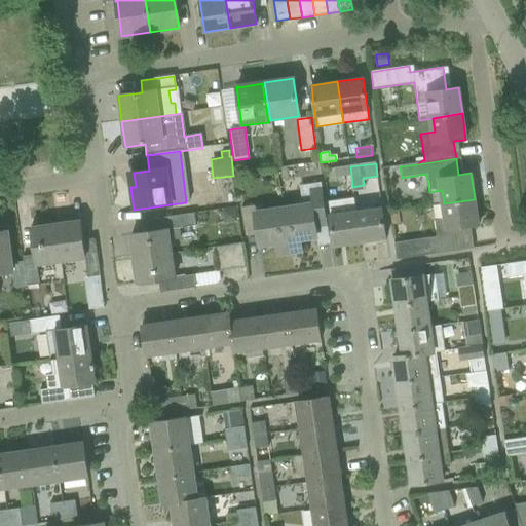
[(351,176),(350,166),(334,170),(335,178),(351,176)]
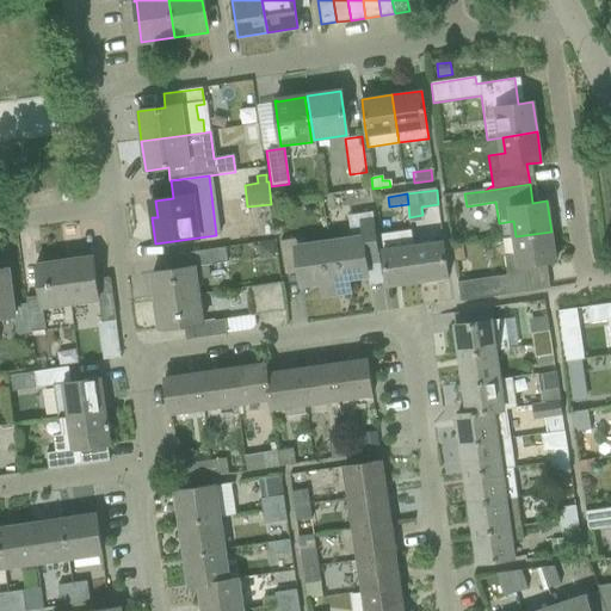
[(350,240),(328,242),(335,294),(350,291),(347,278),(366,275),(365,263),(380,260),(376,236),(372,211),(346,215),(350,240)]
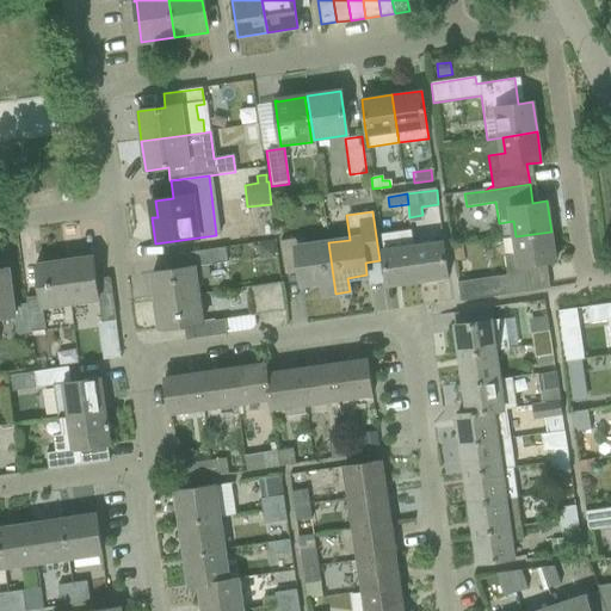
[(409,230),(381,234),(388,287),(419,282),(414,245),(412,245),(409,230)]
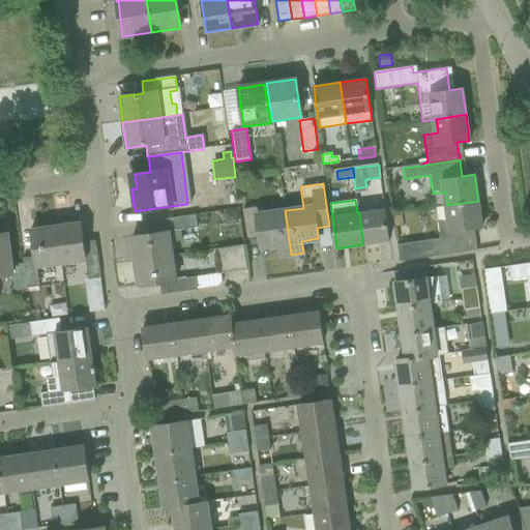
[(439,239),(396,244),(400,261),(472,251),(469,229),(481,227),(478,201),(447,205),(449,221),(437,223),(439,239)]
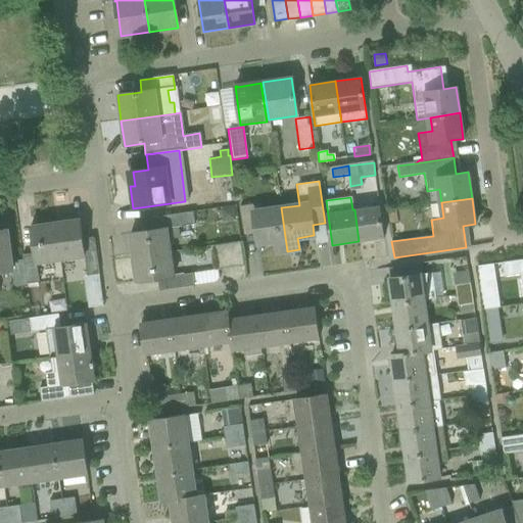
[(252,205),(240,206),(244,234),(255,233),(257,243),(274,241),(276,253),(287,251),(281,207),(253,211),(252,205)]
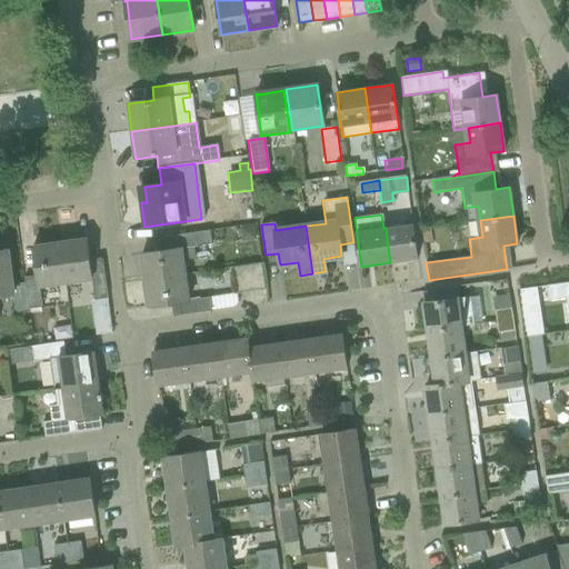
[(412,225),(386,228),(390,262),(417,258),(412,225)]
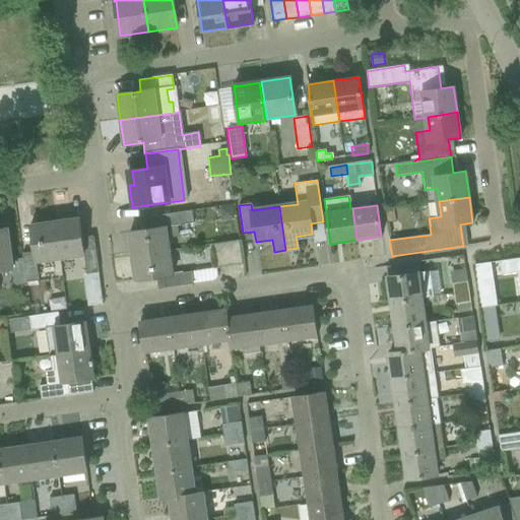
[(132,256),(171,250),(169,238),(179,237),(177,225),(193,223),(191,211),(146,217),(148,230),(129,233),(132,256)]
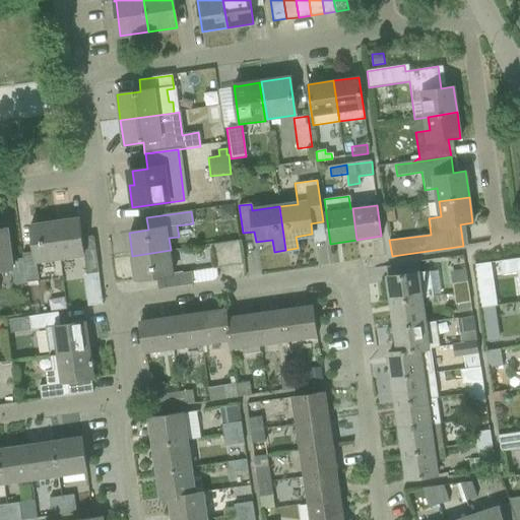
[(78,219),(56,222),(61,260),(83,257),(86,274),(99,273),(93,238),(92,238),(92,236),(81,238),(78,219)]
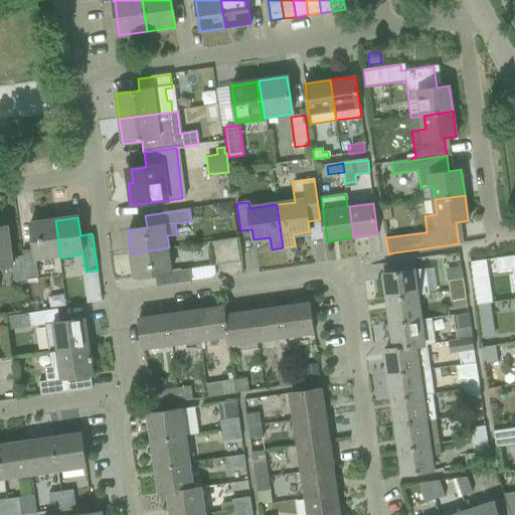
[(33,250),(22,251),(22,256),(25,280),(38,279),(35,261),(60,258),(55,220),(32,223),(32,221),(30,221),(33,250)]
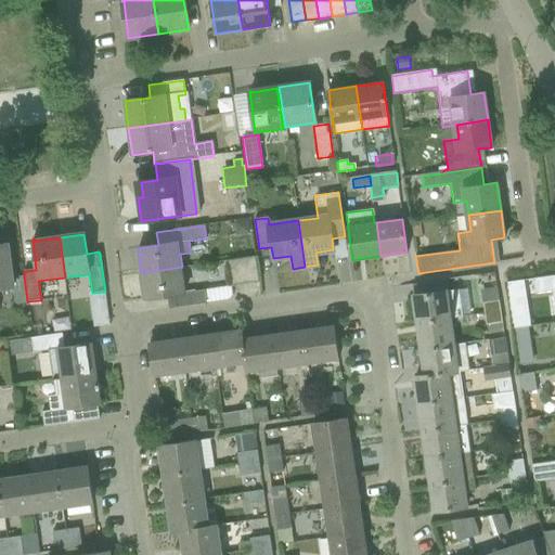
[(0,289),(13,288),(14,304),(27,301),(24,276),(12,278),(8,244),(0,245),(0,289)]
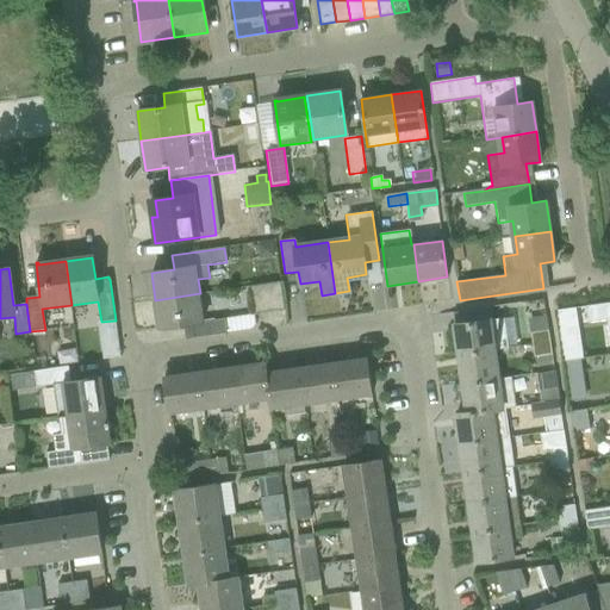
[(280,282),(249,286),(254,315),(285,309),(280,282)]
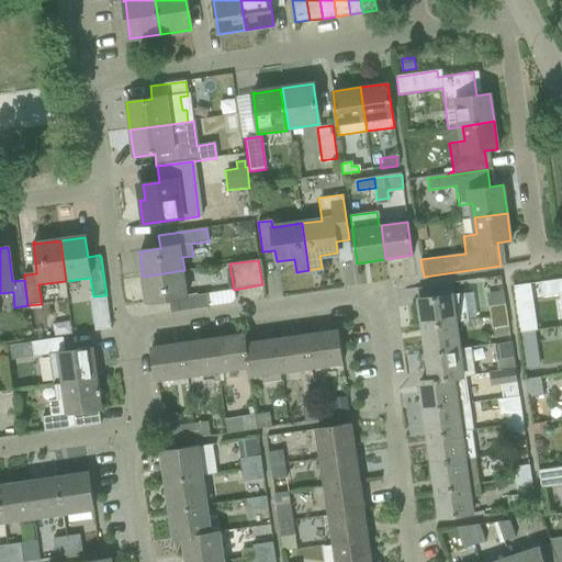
[(182,271),(144,277),(147,303),(176,299),(178,312),(232,303),(235,298),(229,263),(221,266),(224,291),(208,293),(187,296),(182,271)]
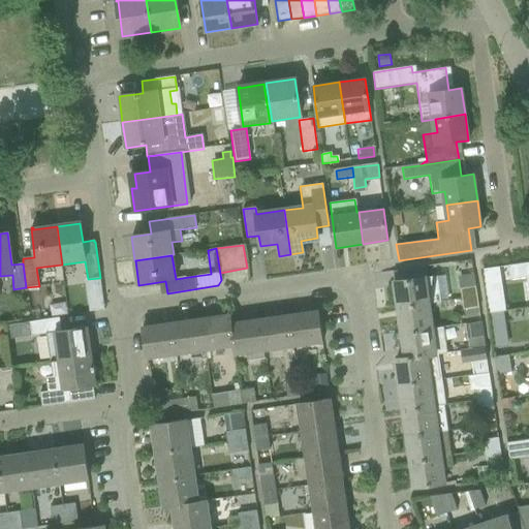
[(528,262),(507,266),(509,280),(525,277),(527,291),(528,291),(528,262)]
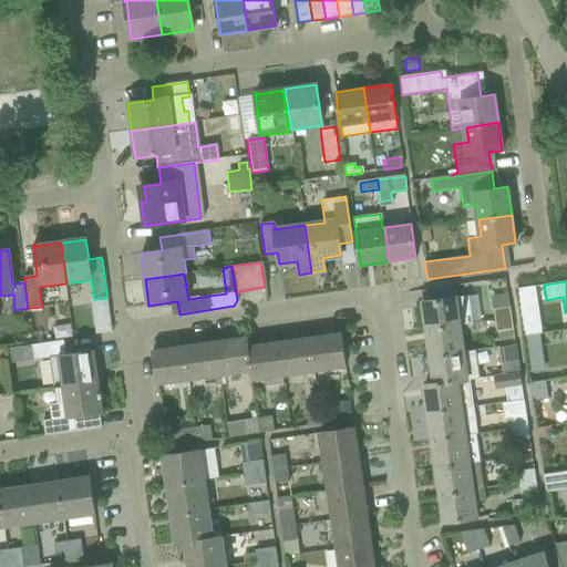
[(422,301),(426,330),(461,326),(472,323),(467,295),(422,301)]
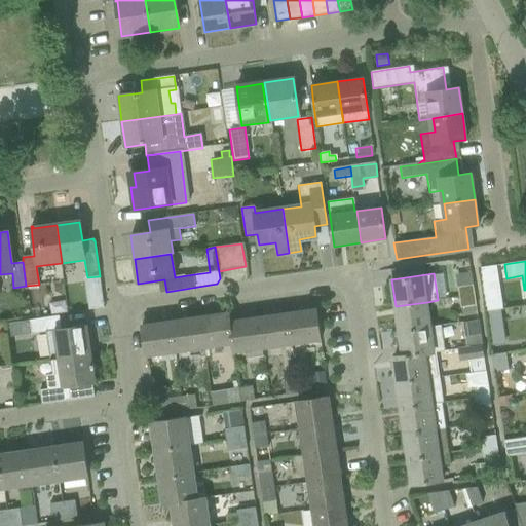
[(473,284),(456,286),(457,298),(475,295),(473,284)]
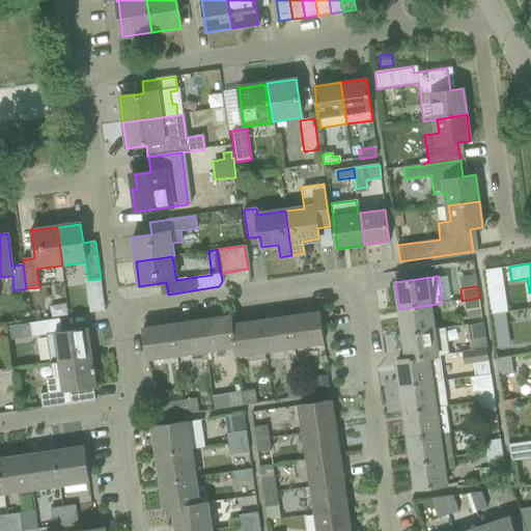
[(479,298),(462,301),(464,312),(480,309),(479,298)]
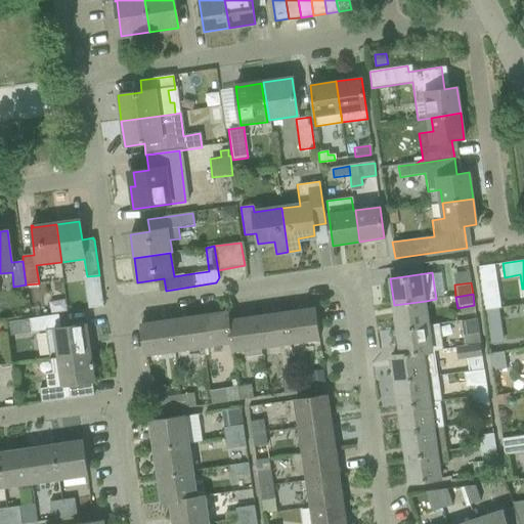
[(426,301),(394,305),(397,331),(429,325),(429,324),(426,301)]
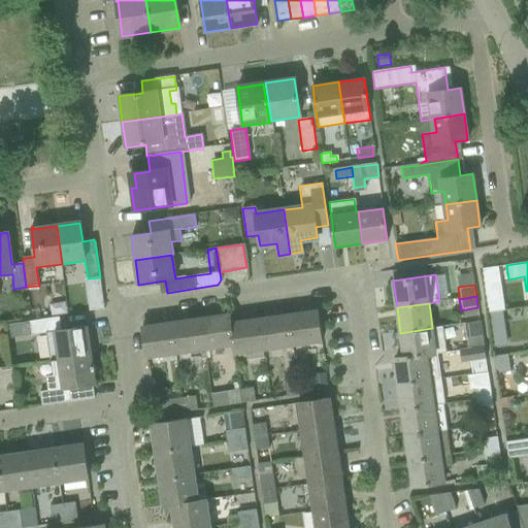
[(317,310),(288,315),(293,345),(322,341),(317,310)]
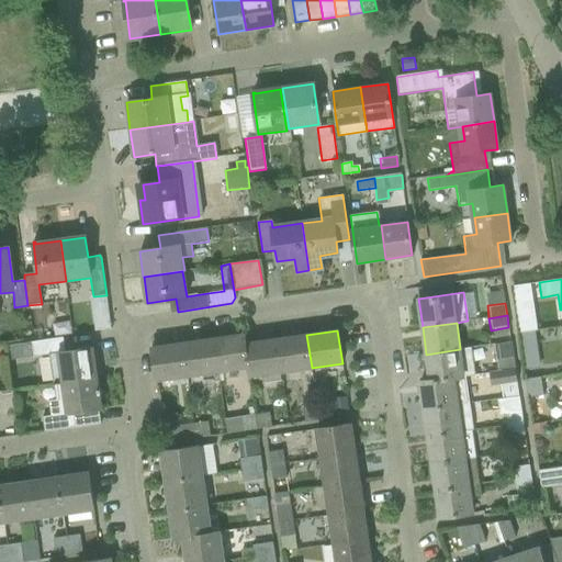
[(244,334),(213,338),(217,372),(248,368),(249,368),(245,344),(244,334)]
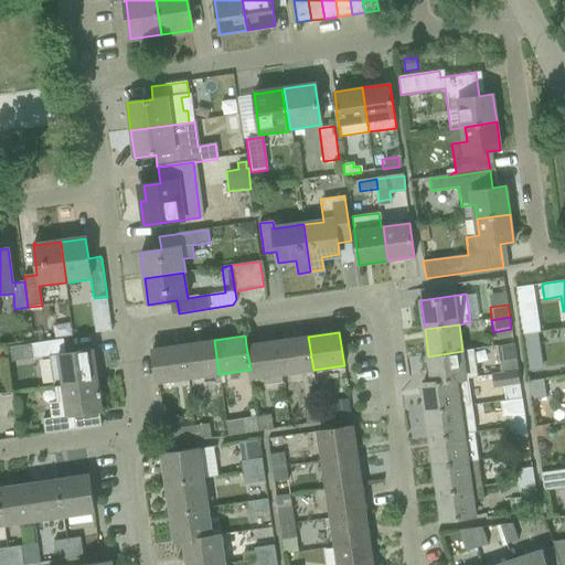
[(308,337),(277,341),(283,374),(313,370),(308,337)]
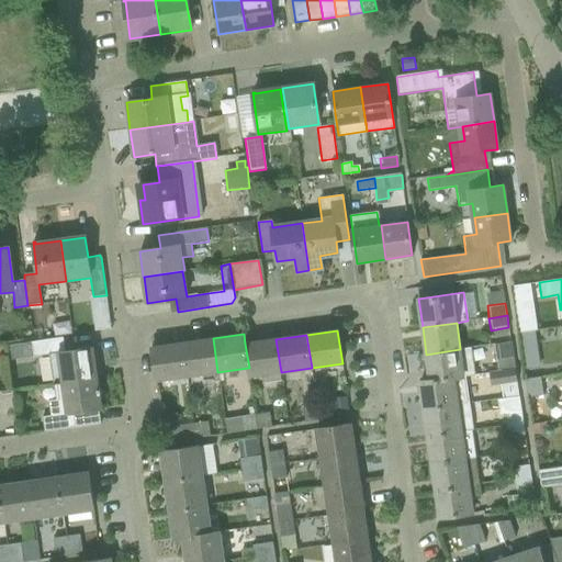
[(63,337),(41,340),(31,341),(33,357),(48,355),(53,384),(97,379),(92,348),(65,351),(63,337)]
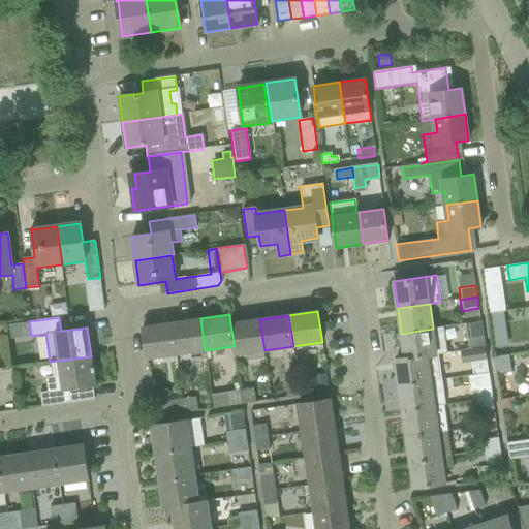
[(200,318),(172,322),(176,354),(205,350),(200,318)]
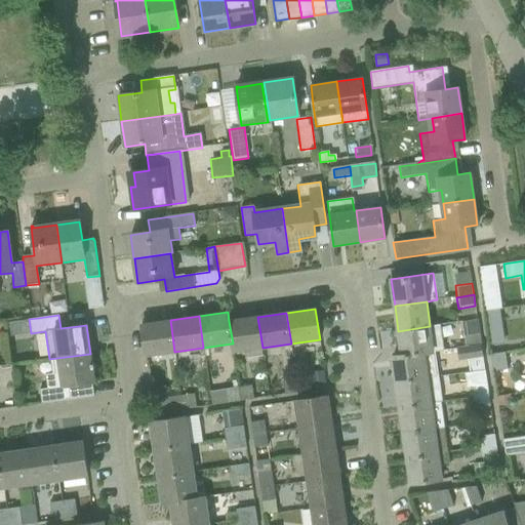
[(257,317),(229,321),(233,344),(232,344),(233,352),(263,348),(257,317)]
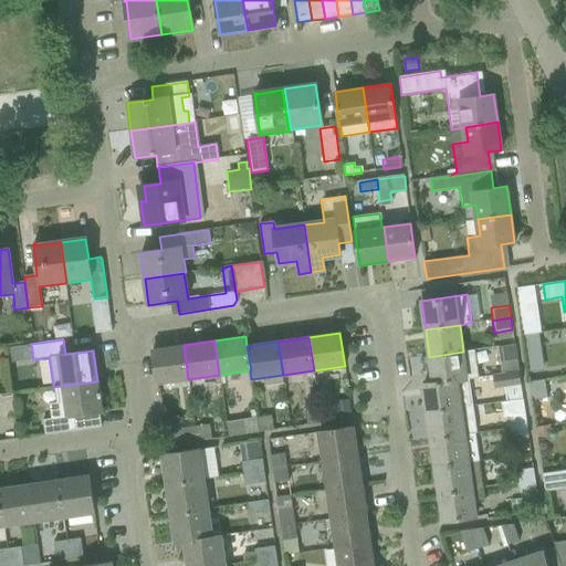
[(184,345),(152,350),(157,384),(188,379),(184,345)]
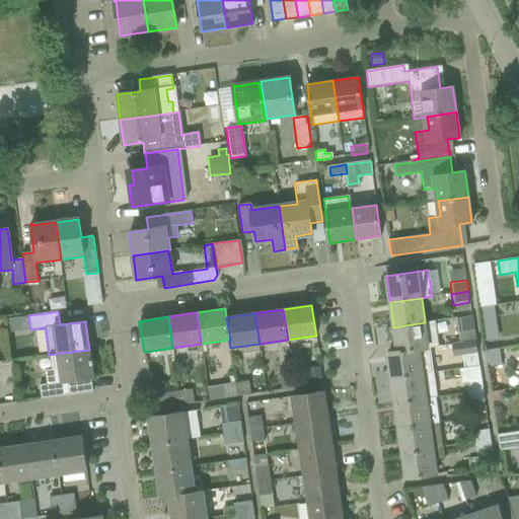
[(387,353),(388,354),(429,349),(429,348),(438,347),(434,320),(425,321),(425,322),(393,327),(396,351),(387,353)]
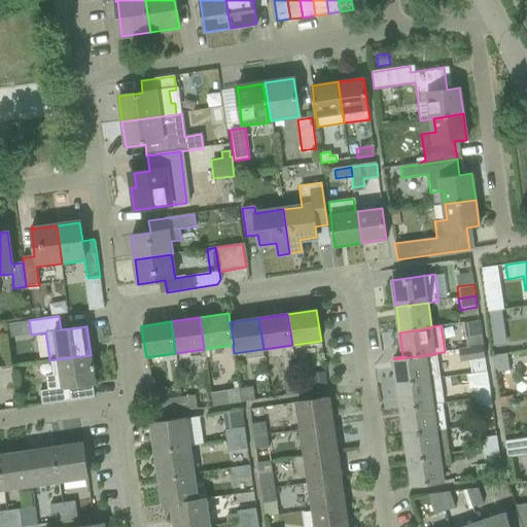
[(503,327),(490,329),(492,347),(505,345),(503,327)]
